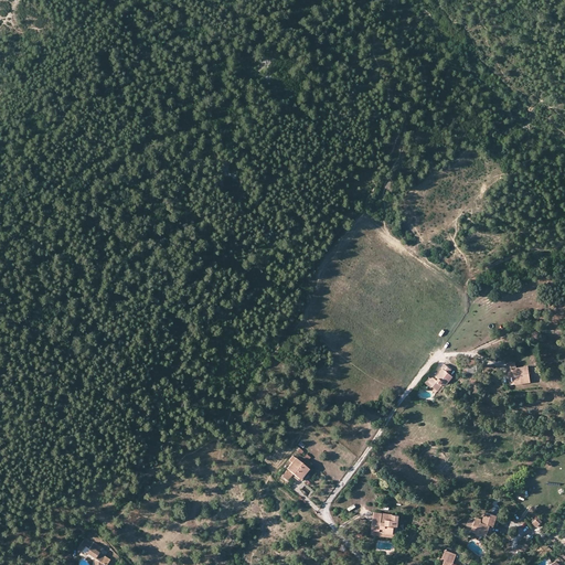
[(476,360),(467,360),(468,373),(477,373),(476,360)]
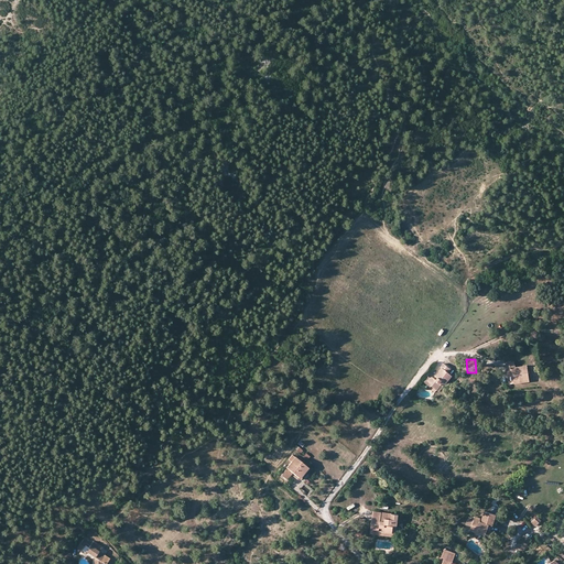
[(506,362),(508,373),(512,373),(512,376),(513,381),(529,379),(527,366),(516,367),(514,361),(506,362)]
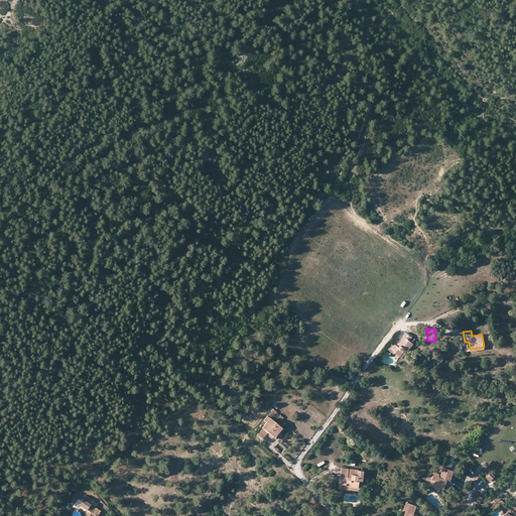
[(410,341),(412,338),(406,333),(403,337),(404,337),(398,345),(400,346),(398,348),(397,347),(394,345),(391,349),(395,352),(394,353),(397,356),(395,358),(398,360),(400,358),(404,352),(406,354),(413,344),(410,341)]
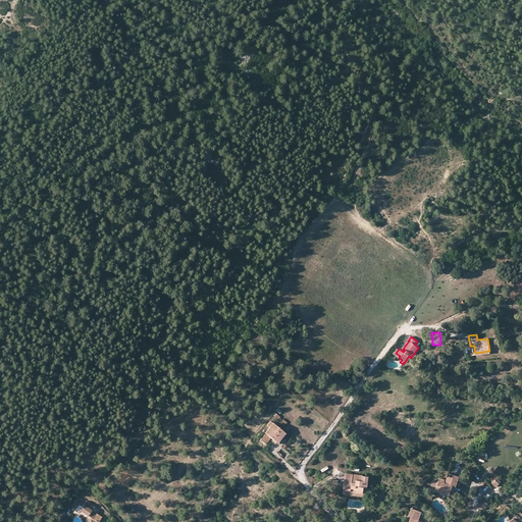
[(446,361),(438,374),(441,375),(449,362),(446,361)]
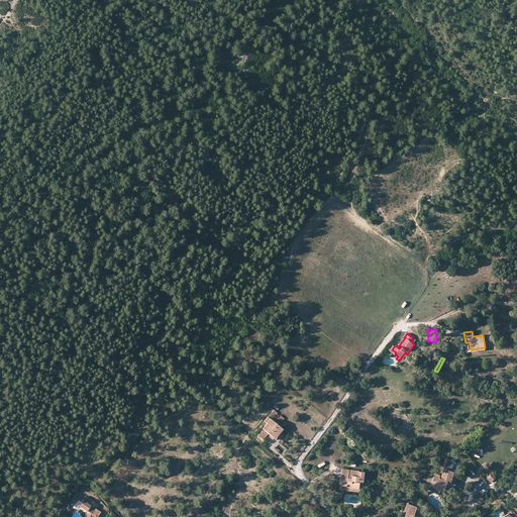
[(353,366),(359,370),(363,366),(356,362),(353,366)]
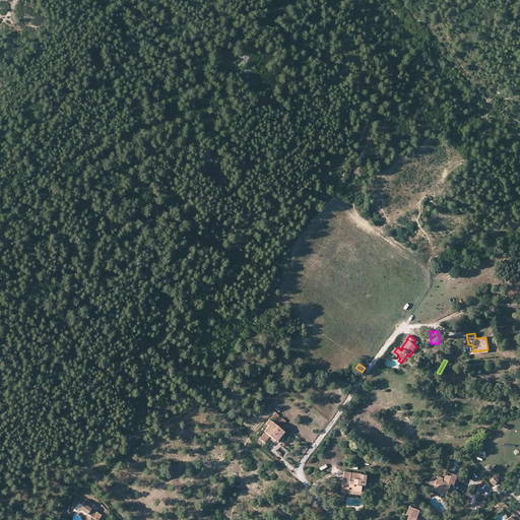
[(302,373),(299,370),(294,376),(297,379),(302,373)]
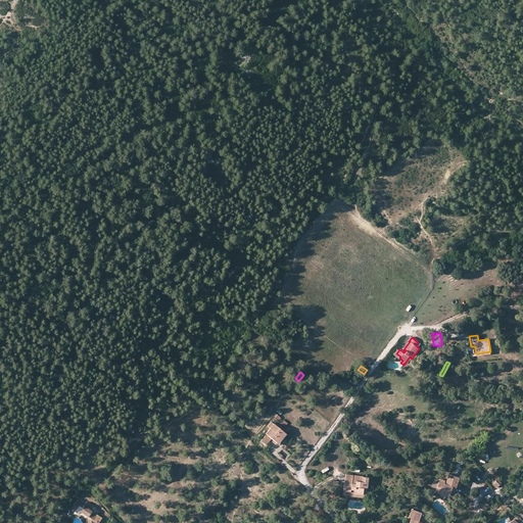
[(283,433),(271,422),(268,426),(270,429),(266,434),(266,435),(271,439),(276,442),(283,433)]
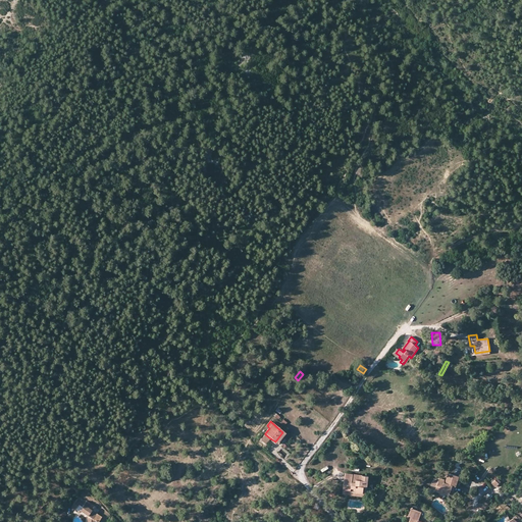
[(285,434),(282,432),(275,441),(277,444),(285,434)]
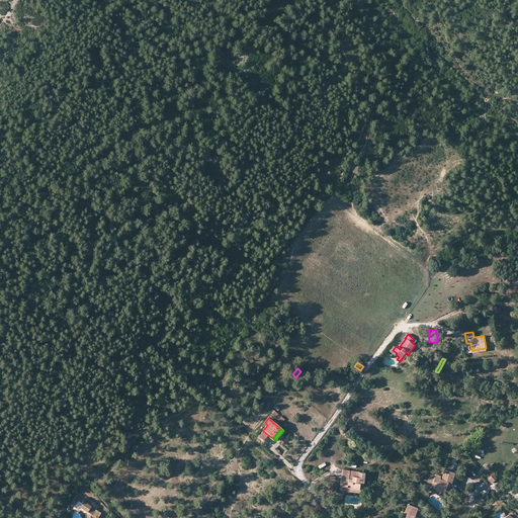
[(263,441),(268,435),(263,431),(258,437),(263,441)]
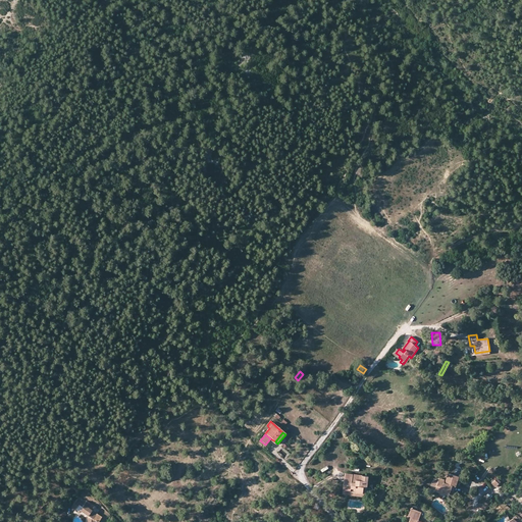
[(458,474),(448,471),(445,481),(444,481),(444,477),(438,476),(431,480),(430,484),(435,485),(434,489),(449,493),(452,483),(455,484),(458,474)]
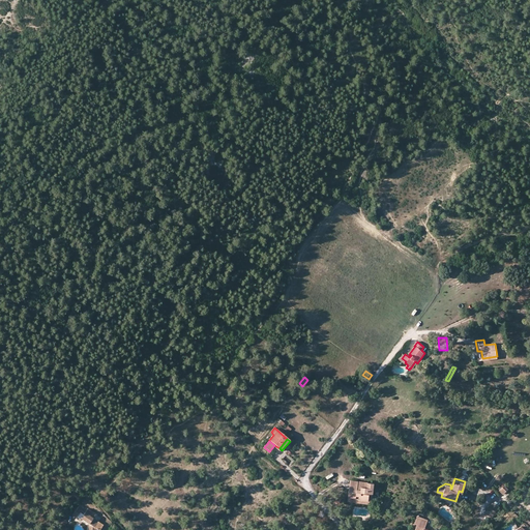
[(351,479),(349,498),(372,501),(374,482),(351,479)]
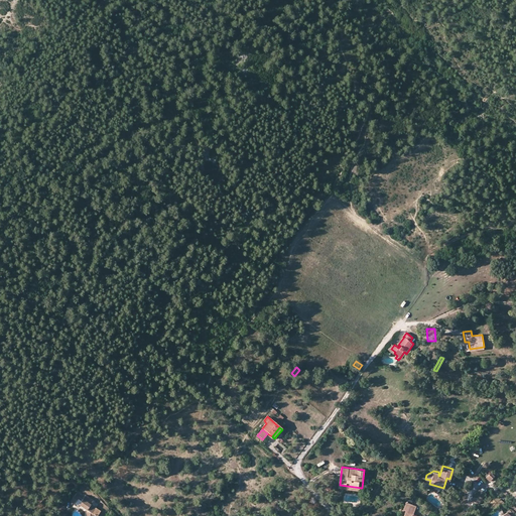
[(75,504),(79,498),(80,497),(77,494),(71,502),(75,504)]
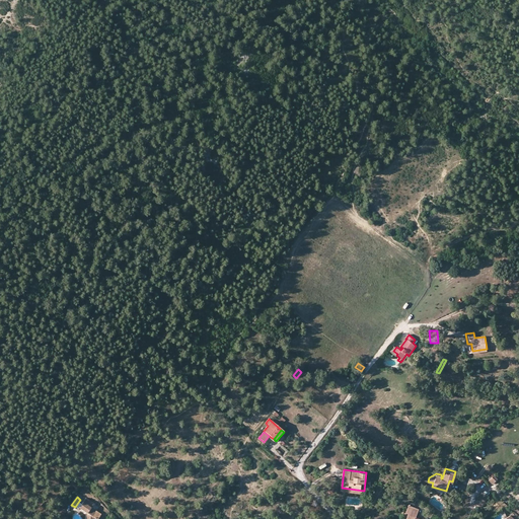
[(87,518),(93,518),(94,518),(95,518),(97,518),(101,515),(96,511),(95,512),(90,509),(93,504),(86,499),(84,500),(83,503),(79,508),(86,513),(88,515),(87,518)]
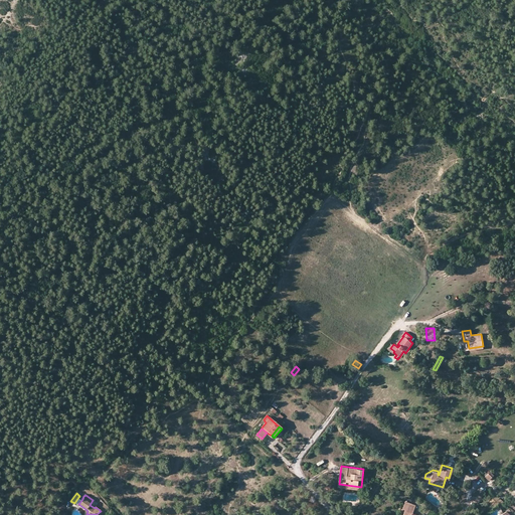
[(416,504),(405,500),(402,508),(404,509),(402,514),(423,514),(424,514),(419,513),(419,514),(413,512),(416,504)]
